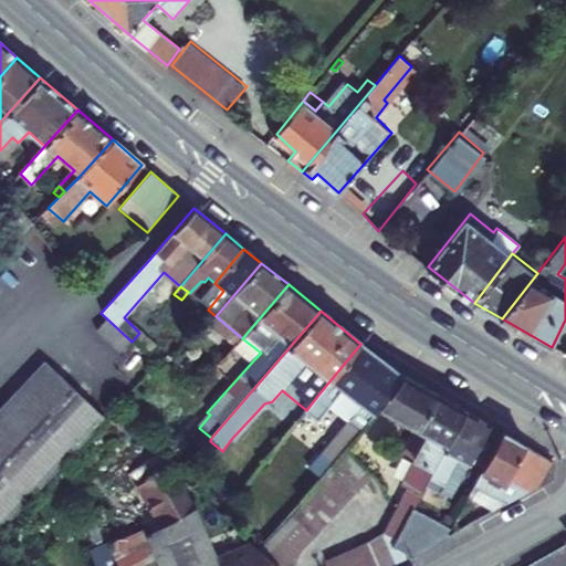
[(242,338),(216,316),(208,326),(233,347),(237,344),(242,338)]
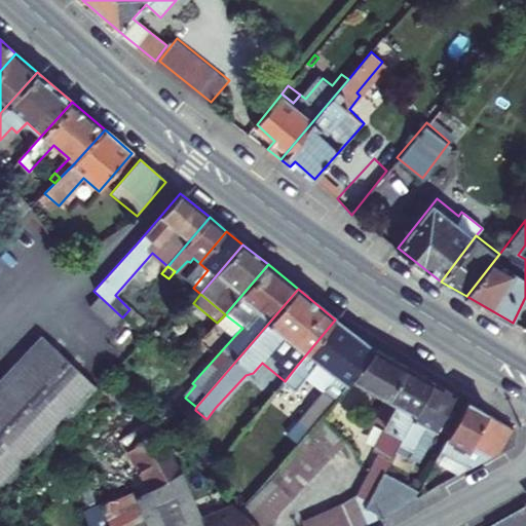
[(120,318),(99,298),(88,308),(109,330),(120,318)]
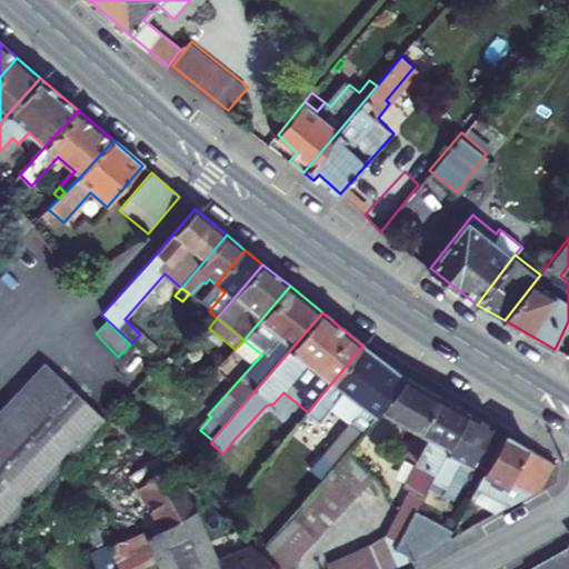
[(145,356),(153,347),(140,335),(132,343),(145,356)]
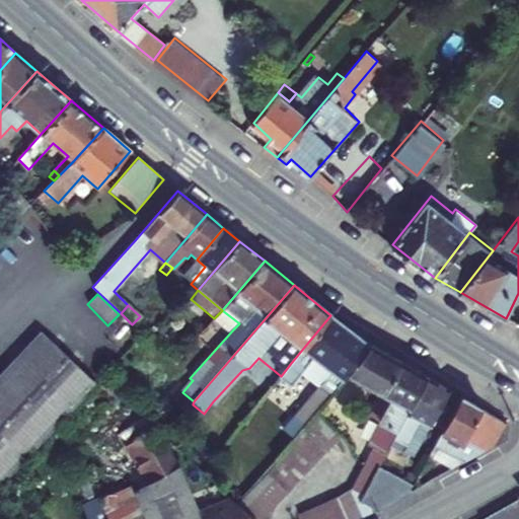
[(233,329),(239,323),(222,310),(217,315),(233,329)]
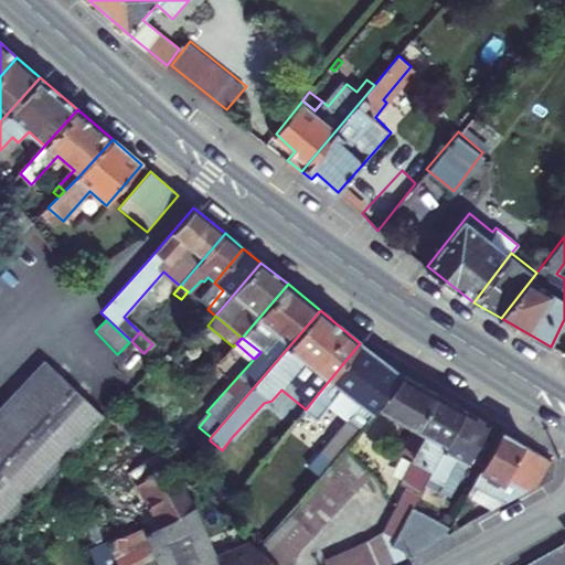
[(360,343),(317,395),(332,407),(343,392),(373,414),(377,408),(405,377),(360,343)]
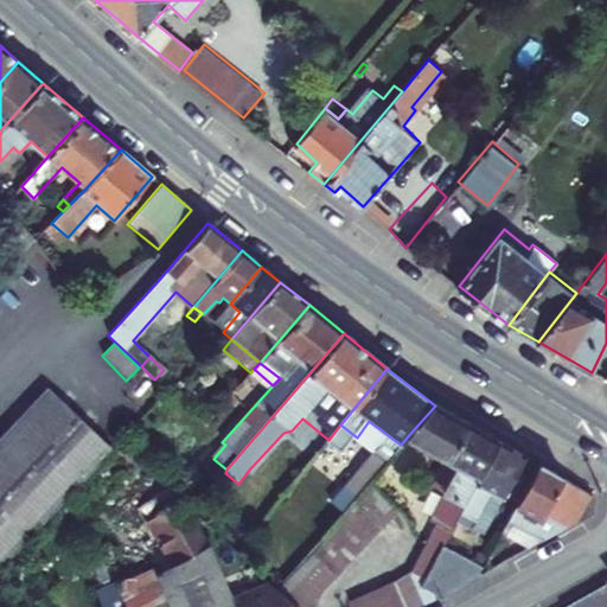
[(253,385),(246,378),(236,390),(243,396),(253,385)]
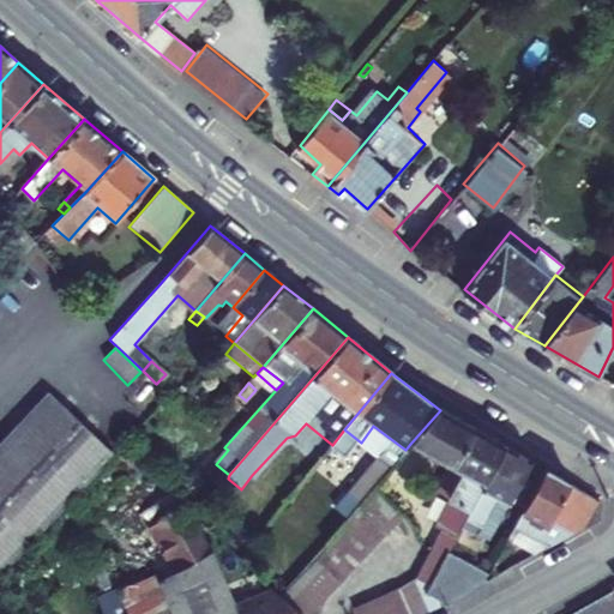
[(0,576),(22,553),(79,492),(114,453),(48,392),(0,444),(0,576)]
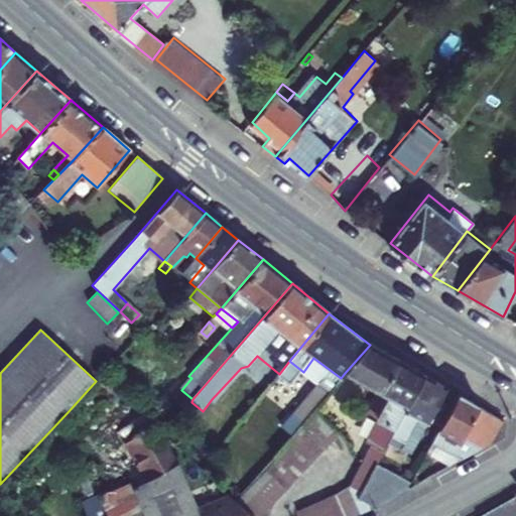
[(401,363),(370,345),(345,373),(383,393),(401,363)]
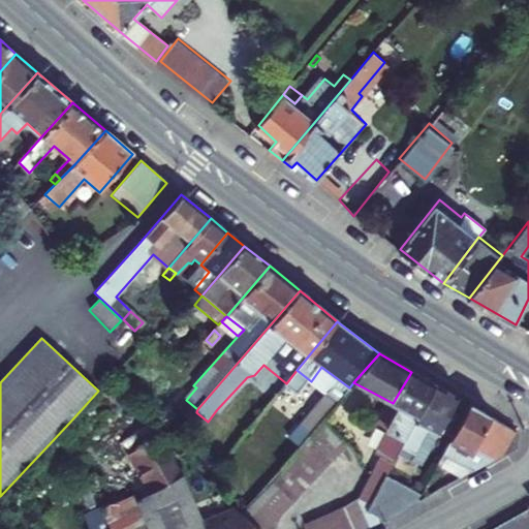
[(349,387),(321,367),(311,381),(327,393),(337,402),(349,387)]
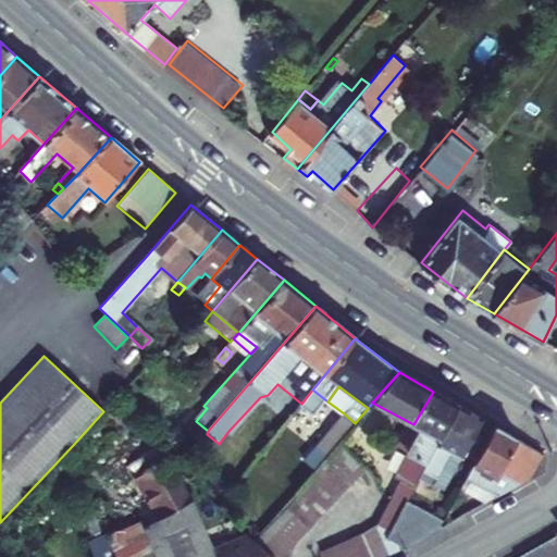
[(433,392),(413,424),(419,428),(393,477),(399,481),(387,503),(386,504),(375,524),(374,528),(360,534),(369,556),(386,556),(401,549),(383,540),(387,532),(393,521),(404,502),(406,503),(422,473),(458,406),(433,392)]
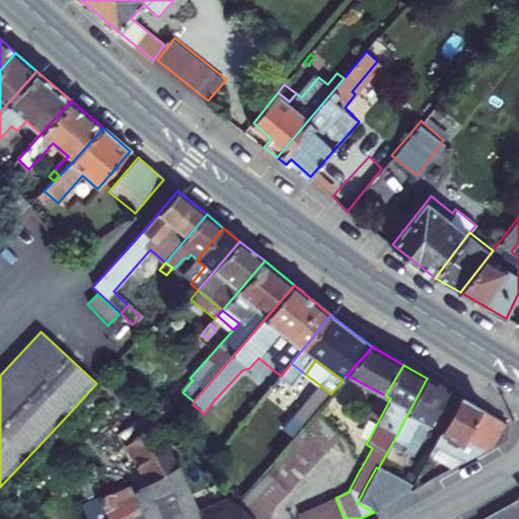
[(218,406),(245,374),(255,373),(249,368),(242,370),(213,401),(218,406)]
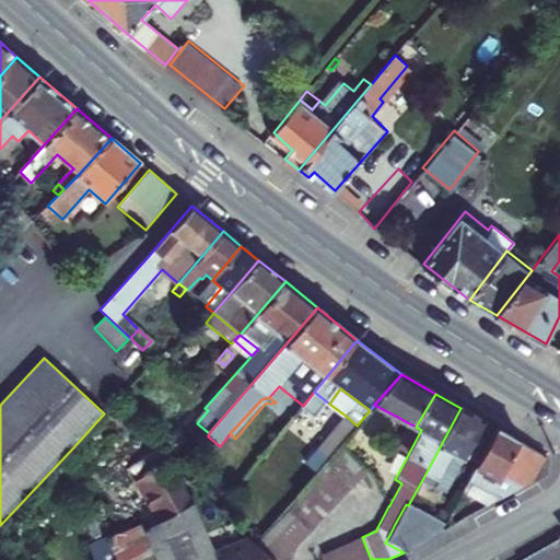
[(235,439),(258,462),(294,417),(276,403),(265,404),(235,439)]
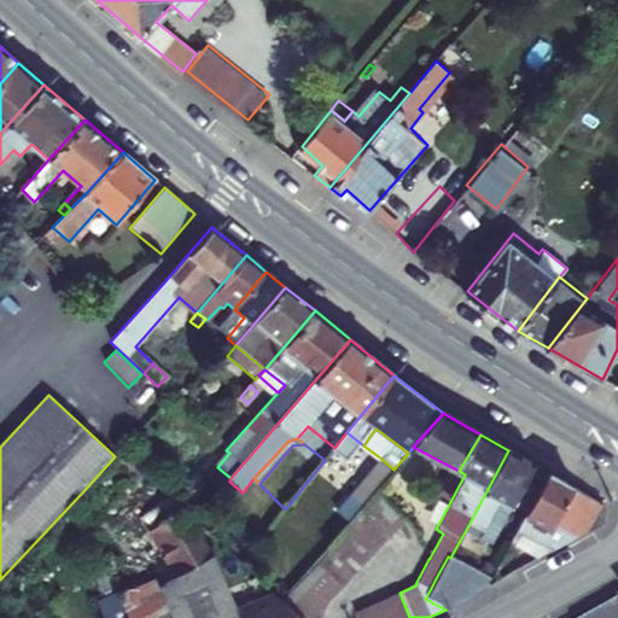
[(509,512),(535,465),(508,450),(468,525),(483,532),(481,537),(490,543),(508,511),(509,512)]
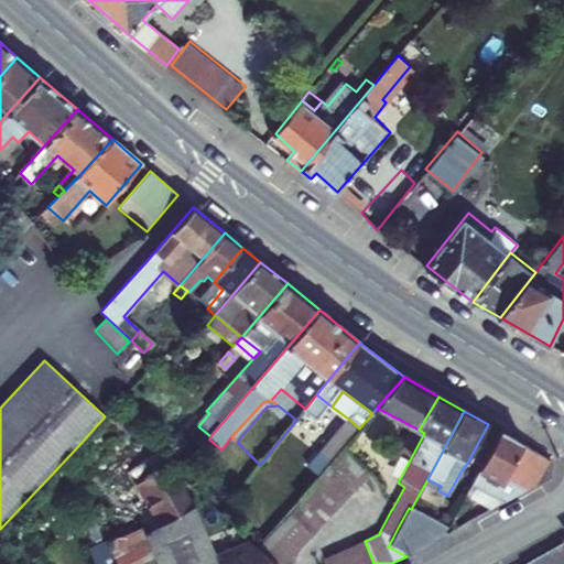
[(317,456),(328,466),(343,448),(349,441),(359,429),(348,419),(317,456)]
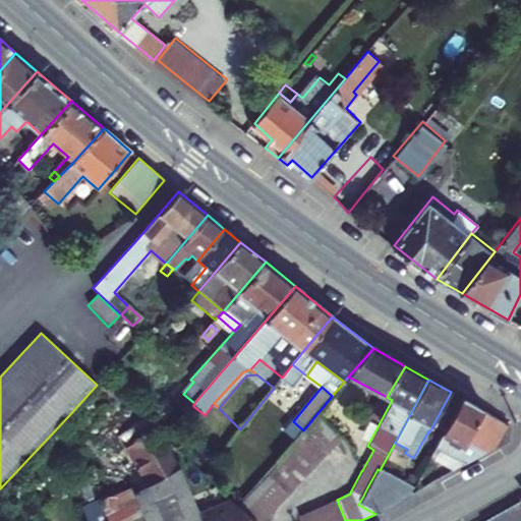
[(508,423),(462,398),(436,449),(465,464),(508,441),(508,423)]
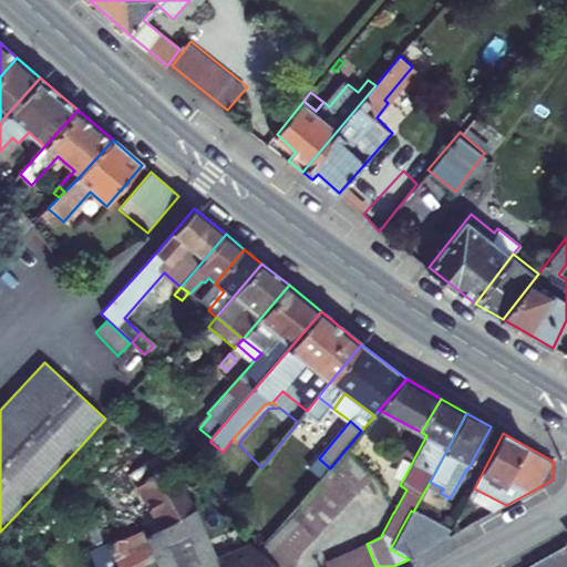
[(258,553),(274,566),(285,566),(370,476),(351,456),(258,553)]
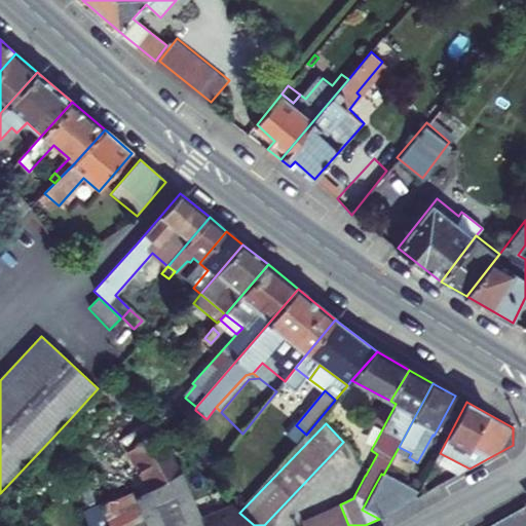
[(202,525),(181,474),(157,436),(133,449),(153,487),(135,498),(133,492),(101,505),(106,516),(109,525),(202,525)]
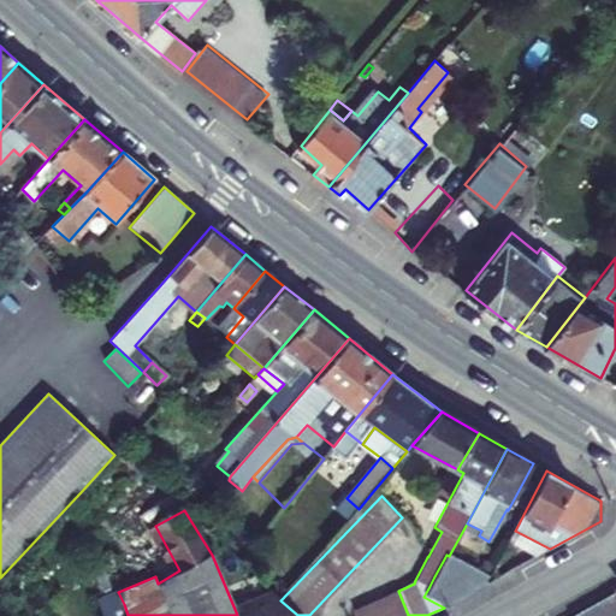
[(550,549),(515,531),(508,544),(534,558),(550,549)]
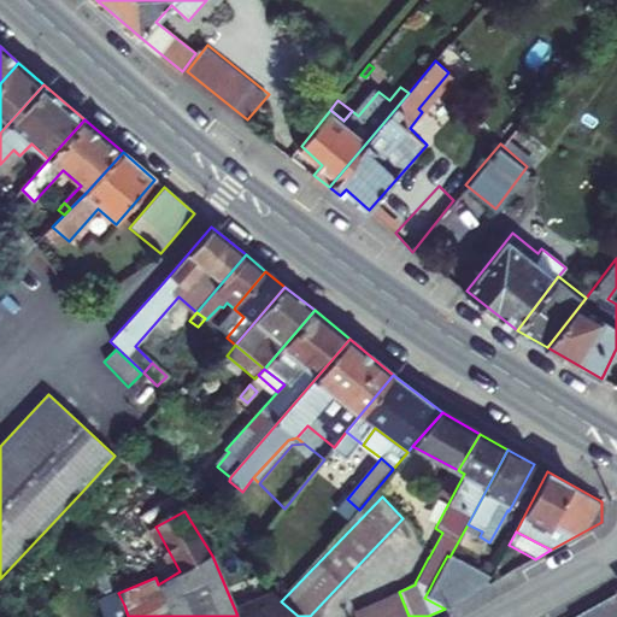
[(450,557),(447,556),(435,577),(469,595),(488,585),(492,579),(450,557)]
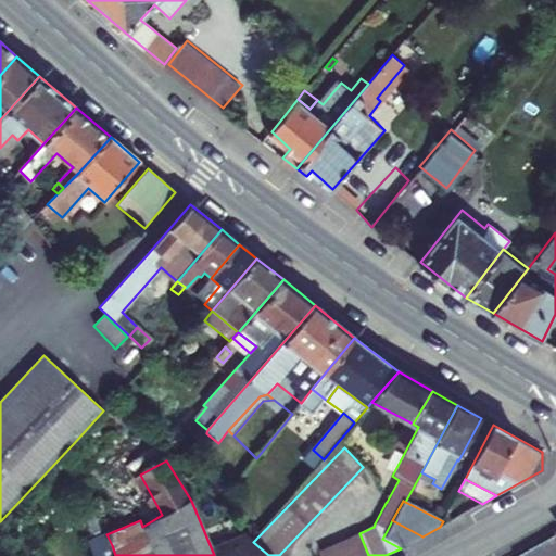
[(387,531),(382,539),(401,548),(422,536),(392,520),(387,531)]
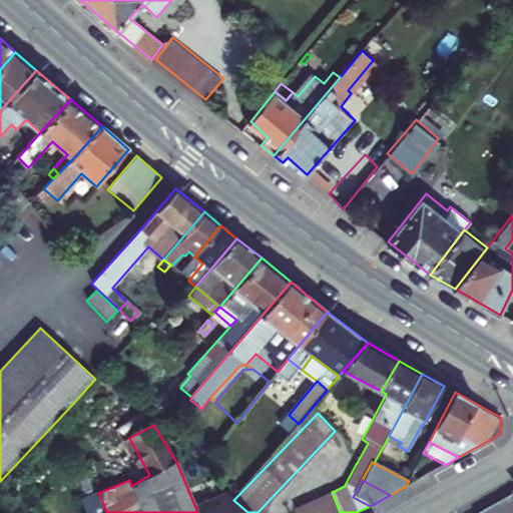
[(340,512),(332,492),(295,509),(296,512),(340,512)]
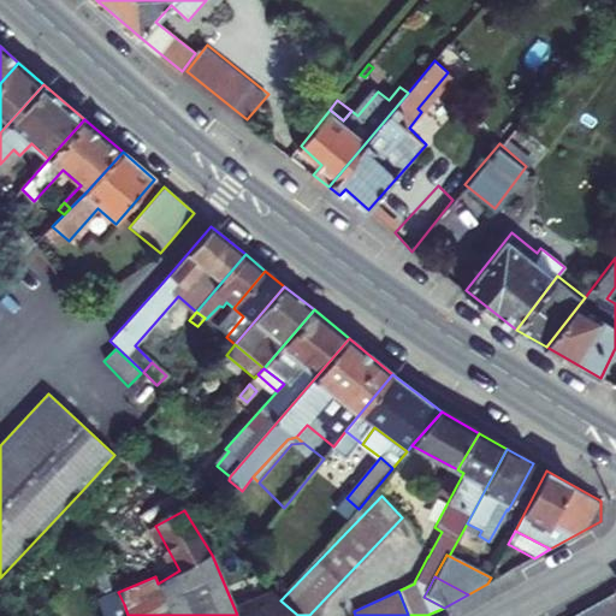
[(124,604),(118,592),(96,602),(102,614),(124,604)]
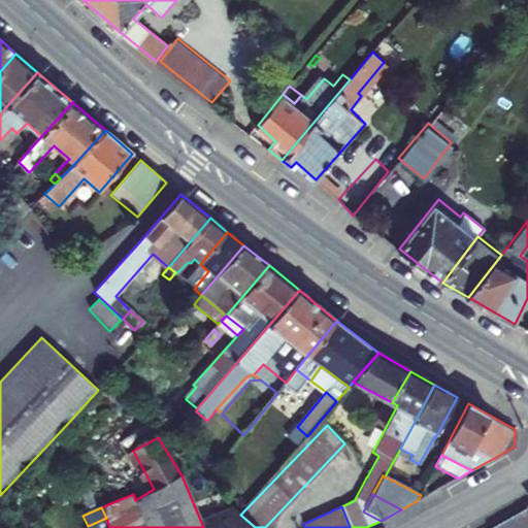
[(527,527),(527,508),(521,514),(495,527),(494,527),(527,527)]
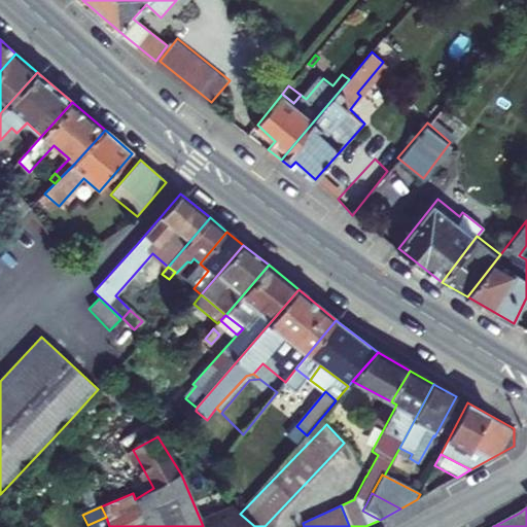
[(109,526),(106,517),(88,525),(88,526),(109,526)]
